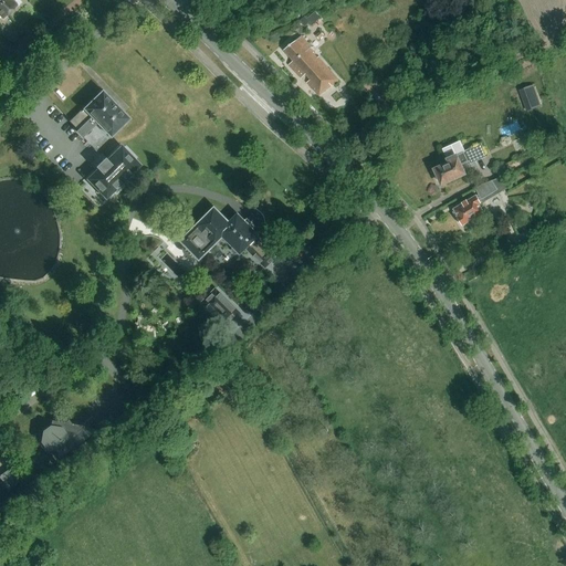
[(0,0),(0,16),(2,19),(20,3),(16,0),(0,0)]
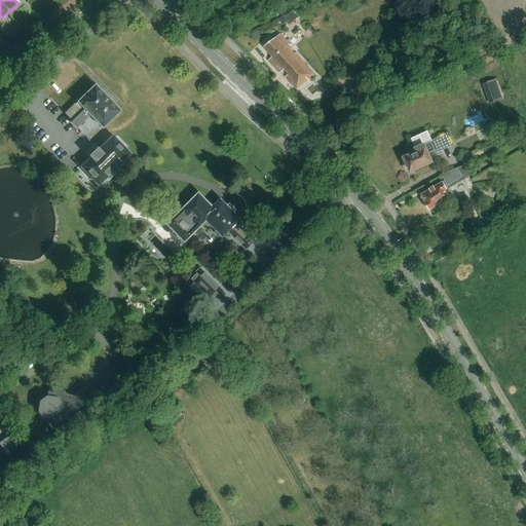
[(292,25),(297,20),(293,14),(288,20),(292,25)]
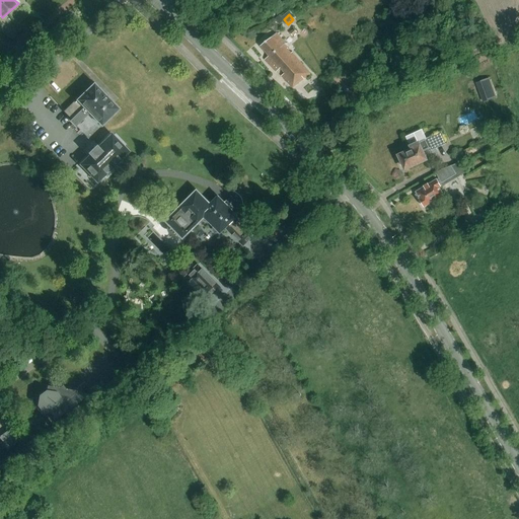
[(276,33),(260,47),(269,56),(264,60),(276,72),(280,69),(284,73),(281,76),(292,88),(310,74),(284,45),(285,44),(276,33)]
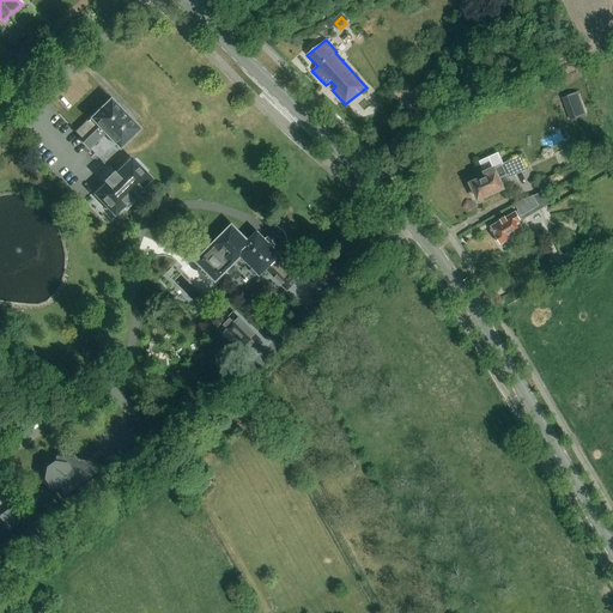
[(587,114),(578,91),(562,97),(570,121),(587,114)]
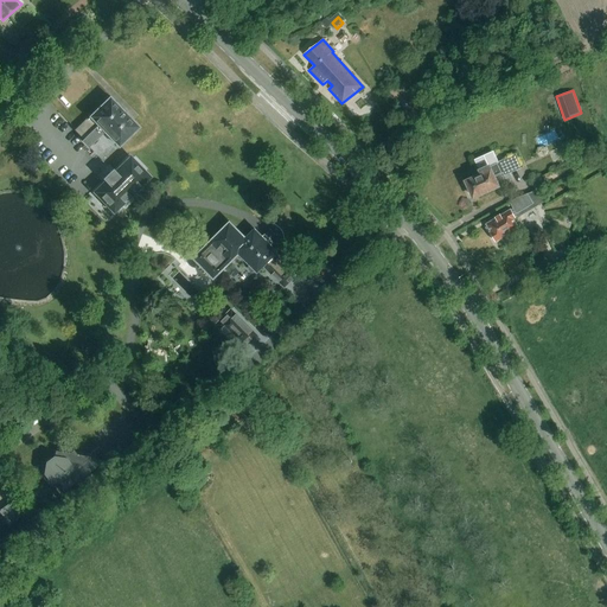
[(104,133),(117,147),(121,144),(123,145),(126,141),(126,140),(138,128),(110,98),(76,132),(84,139),(81,142),(88,149),(104,133)]
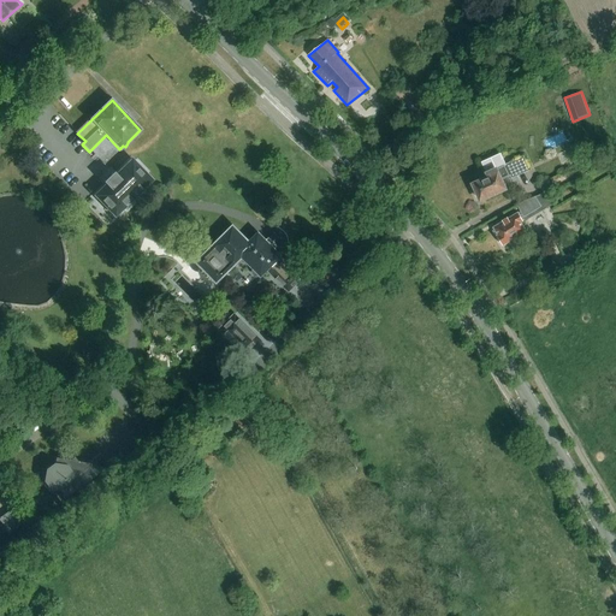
[(480,201),(504,189),(501,181),(510,176),(511,179),(529,171),(523,157),(486,173),(489,178),(473,185),(480,201)]
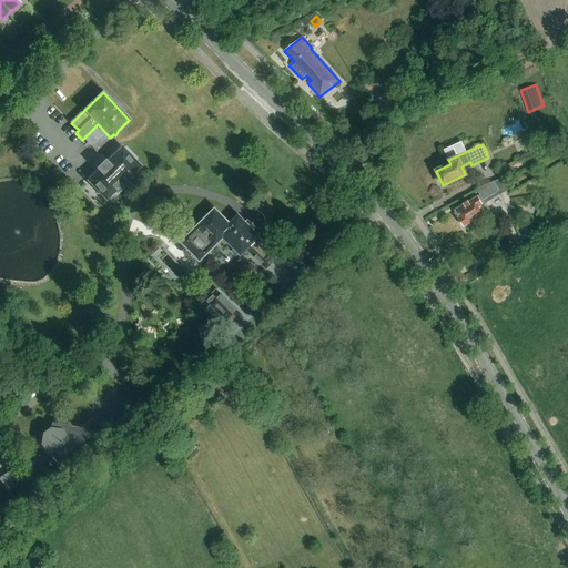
[(124,152),(122,150),(108,163),(105,161),(97,169),(99,172),(89,181),(107,199),(114,191),(117,194),(127,184),(123,182),(139,166),(133,161),(134,159),(127,151),(124,152)]
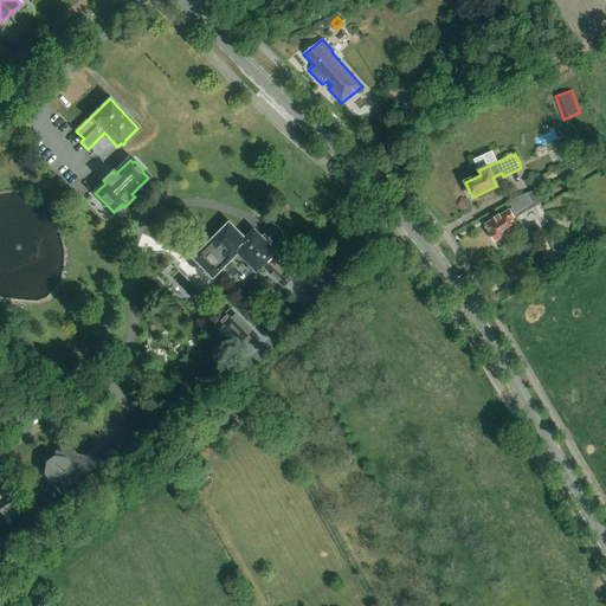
[(516,198),(508,202),(511,208),(517,217),(541,202),(543,200),(537,191),(516,198)]
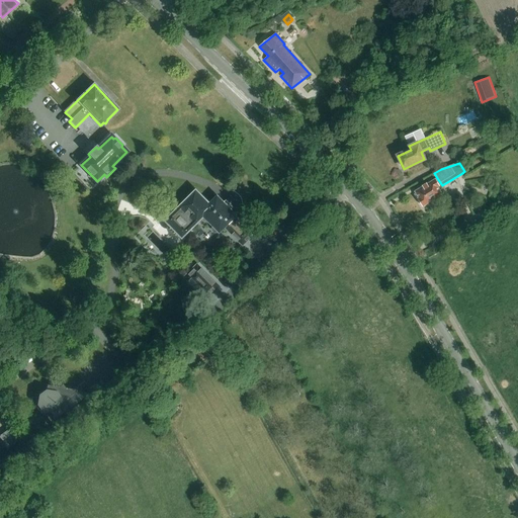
[(437,178),(415,191),(419,198),(418,199),(423,206),(429,203),(431,207),(433,208),(436,208),(439,206),(440,204),(440,201),(438,197),(442,195),(438,187),(442,185),(437,178)]
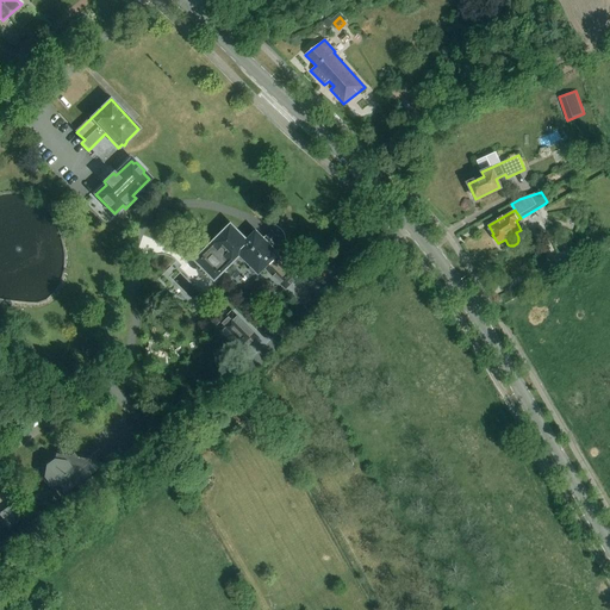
[(197,251),(197,253),(200,257),(199,260),(203,263),(200,268),(200,273),(204,277),(207,278),(210,278),(215,275),(218,279),(236,261),(238,261),(241,261),(243,261),(246,259),(253,266),(251,268),(251,271),(254,274),(257,274),(260,273),(266,268),(286,288),(299,277),(256,234),(248,242),(232,225),(210,249),(209,248),(205,248),(203,249),(200,250),(197,251)]
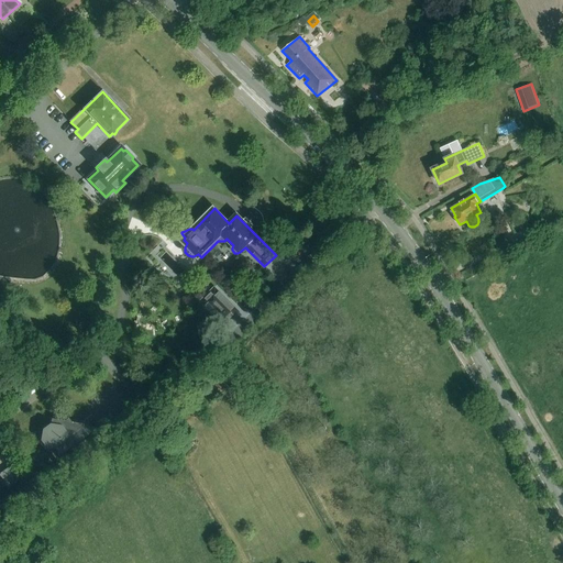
[(216,287),(201,301),(206,306),(221,321),(222,319),(224,321),(228,318),(229,317),(232,320),(240,312),(220,291),(216,287)]
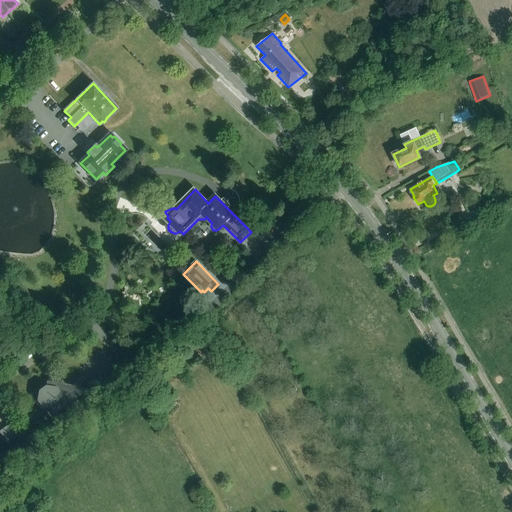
[(37,390),(35,400),(39,400),(44,408),(55,409),(55,415),(90,389),(78,387),(78,386),(67,383),(64,380),(60,382),(48,380),(48,385),(41,390),(37,390)]
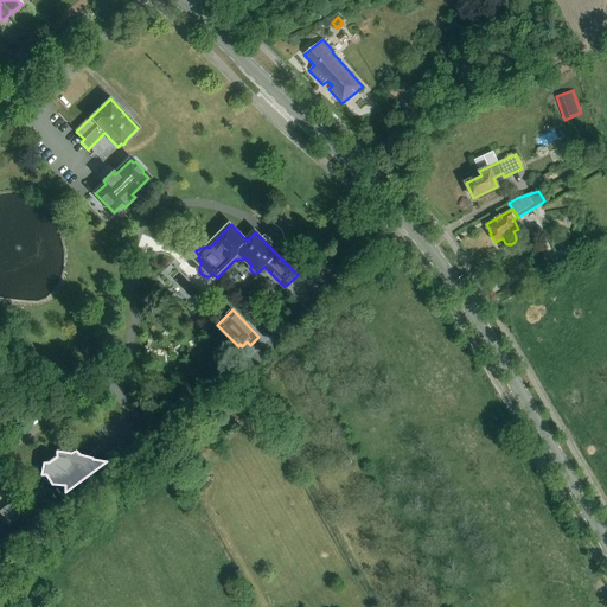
[(0,512),(10,526),(27,513),(17,499),(0,511),(0,512)]
